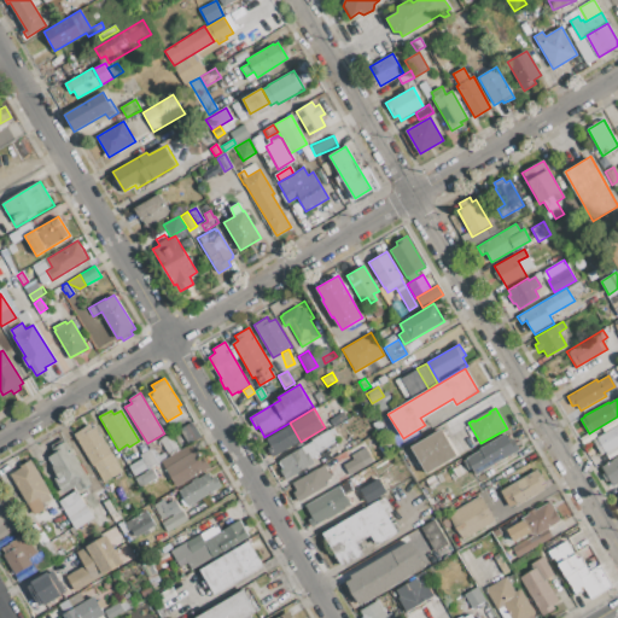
[(328,420),(343,412),(347,419),(332,427),(328,420)]
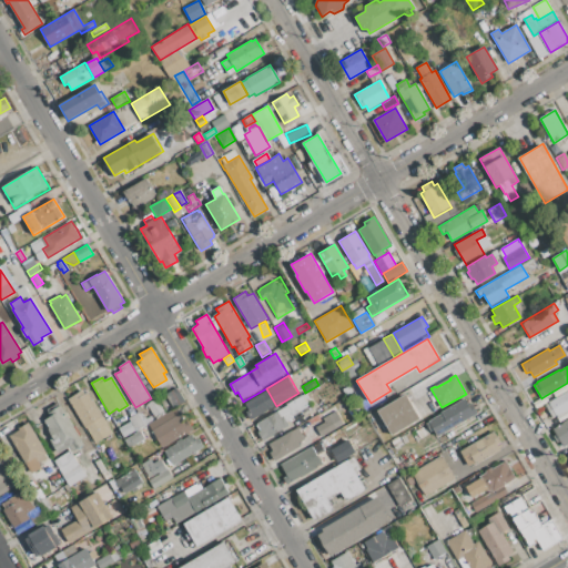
[(346,396),(343,389),(350,385),(354,392),(346,396)]
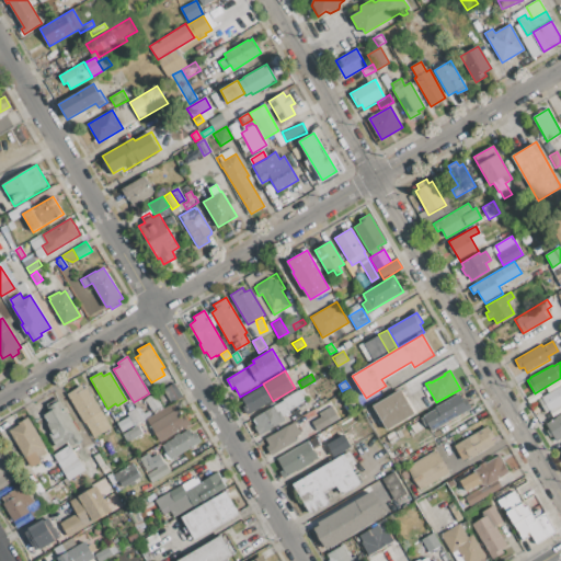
[(171,403),(162,390),(174,382),(183,397),(171,403)]
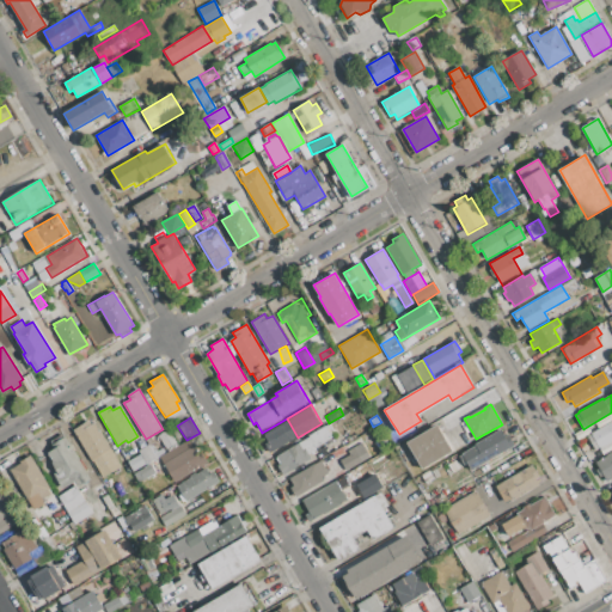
[(103,477),(74,429),(89,421),(92,426),(96,423),(122,466),(103,477)]
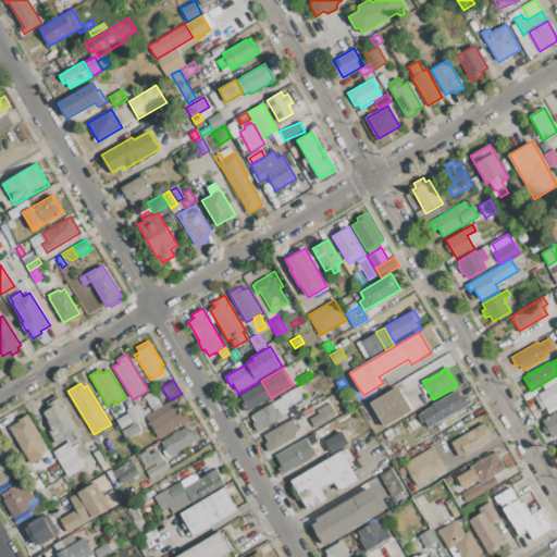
[(271,398),(249,411),(246,412),(240,404),(244,401),(240,396),(262,383),(271,398)]
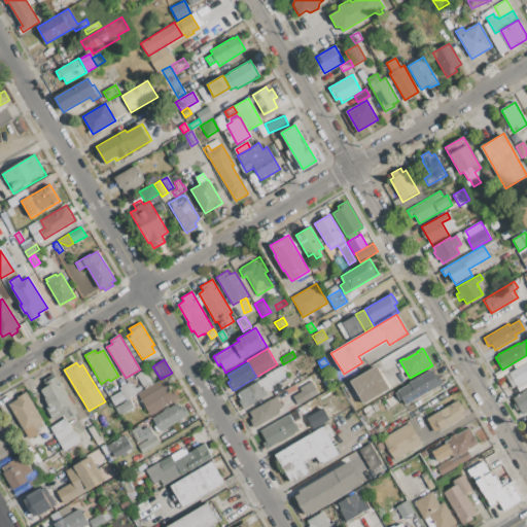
[(506,376),(510,374),(526,362),(526,380),(517,386),(516,385),(513,387),(506,376)]
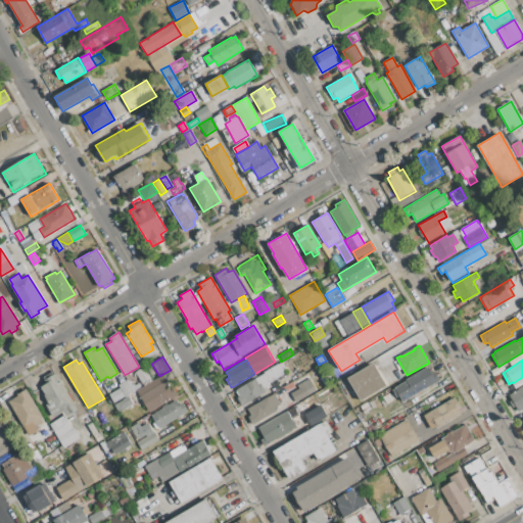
[(256,378),(265,373),(264,373),(282,362),(286,369),(282,371),(283,374),(270,382),(271,384),(263,388),(256,378)]
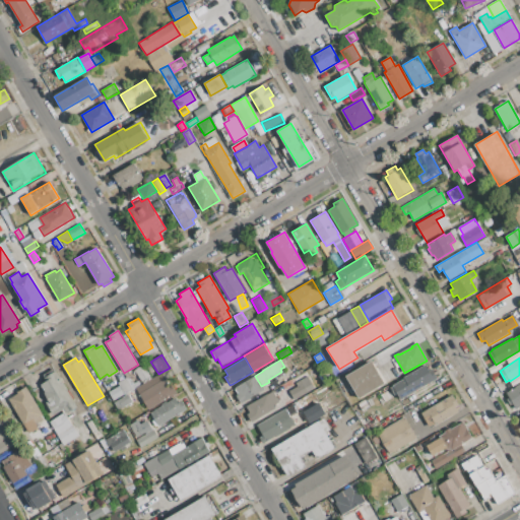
[(371,361),(384,384),(360,398),(346,375),(371,361)]
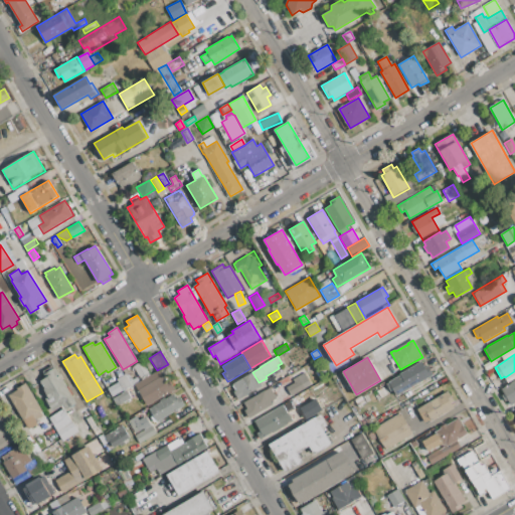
[(133,366),(141,361),(150,375),(141,380),(133,366)]
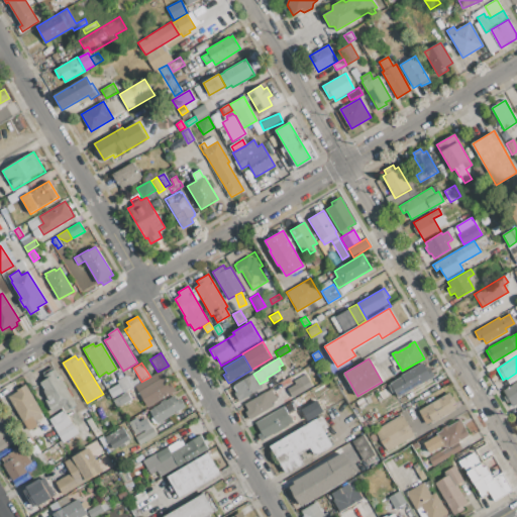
[(392,393),(388,386),(391,385),(391,384),(402,377),(401,375),(423,363),(426,369),(429,368),(434,376),(397,397),(394,392),(392,393)]
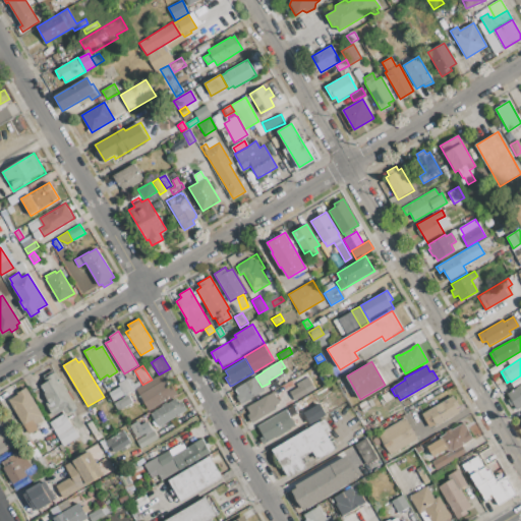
[(47,382),(45,379),(56,372),(77,408),(66,415),(63,409),(53,415),(46,404),(49,402),(44,394),(45,393),(41,386),(47,382)]
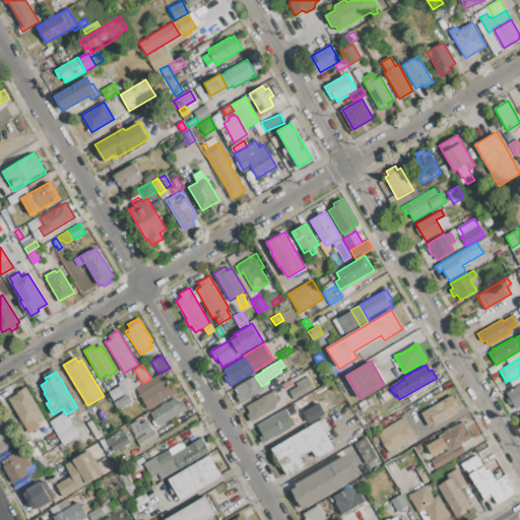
[(315,388),(295,400),(289,392),(298,387),(295,383),(302,379),(299,375),(303,372),(306,377),(308,375),(315,388)]
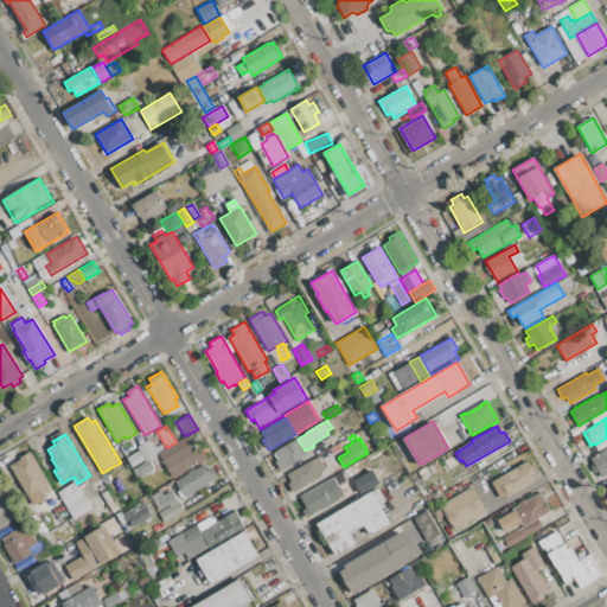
[(173,479),(158,454),(187,436),(195,449),(198,447),(206,460),(173,479)]
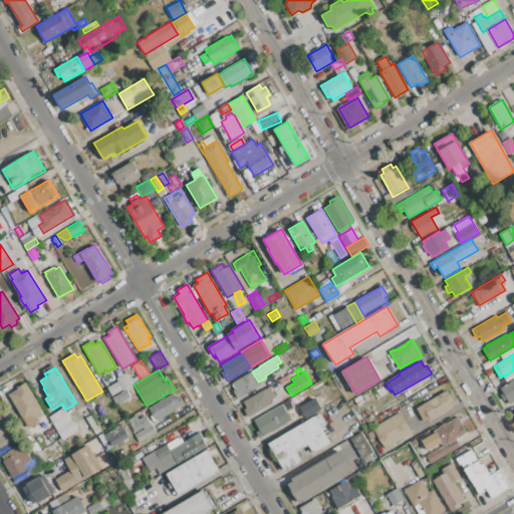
[(260,384),(240,397),(238,399),(233,391),(236,390),(232,383),(252,371),(258,381),(260,384)]
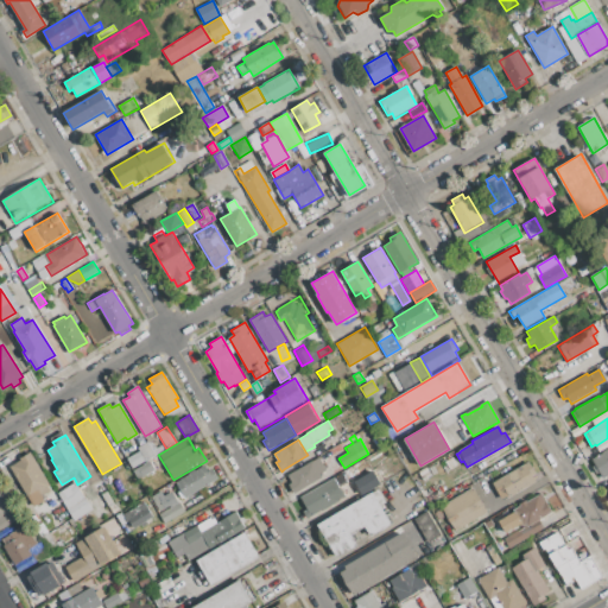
[(325,451),(321,444),(327,441),(331,448),(325,451)]
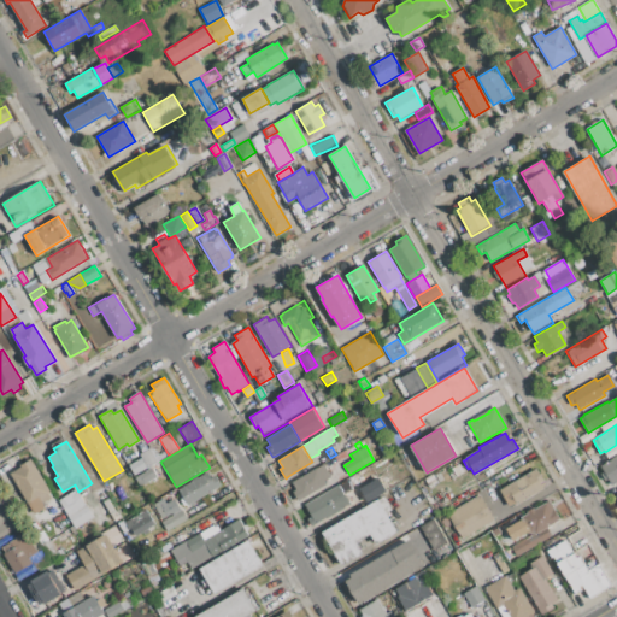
[(157,463),(148,469),(139,454),(148,450),(157,463)]
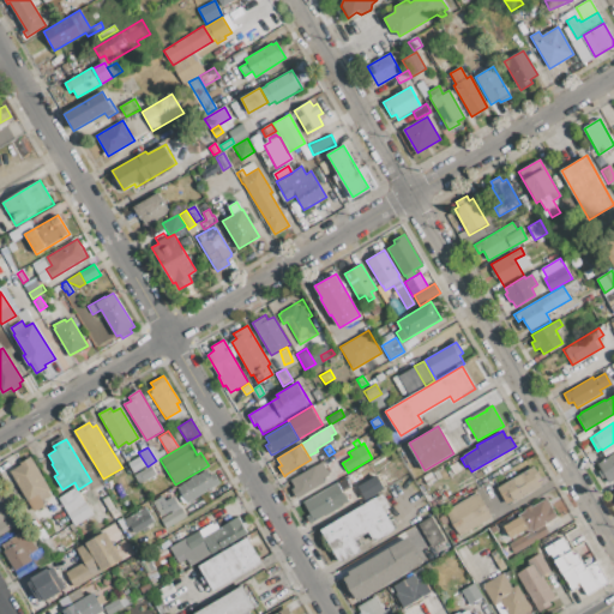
[(609,457),(607,455),(613,451),(613,477),(609,481),(599,463),(609,457)]
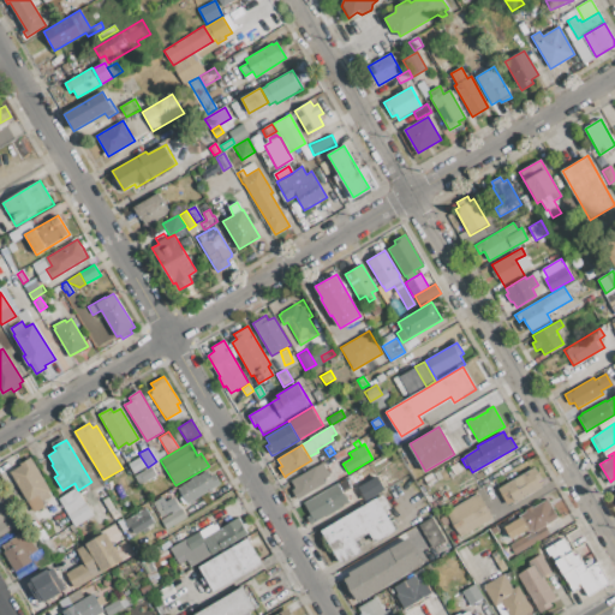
[(21,465),(19,464),(29,458),(49,491),(48,493),(51,497),(41,502),(43,507),(35,512),(10,472),(21,465)]
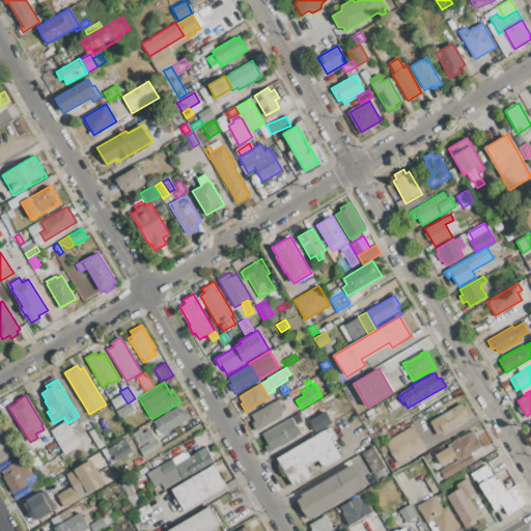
[(255,421),(251,415),(278,399),(284,410),(279,414),(281,417),(256,430),(252,423),(255,421)]
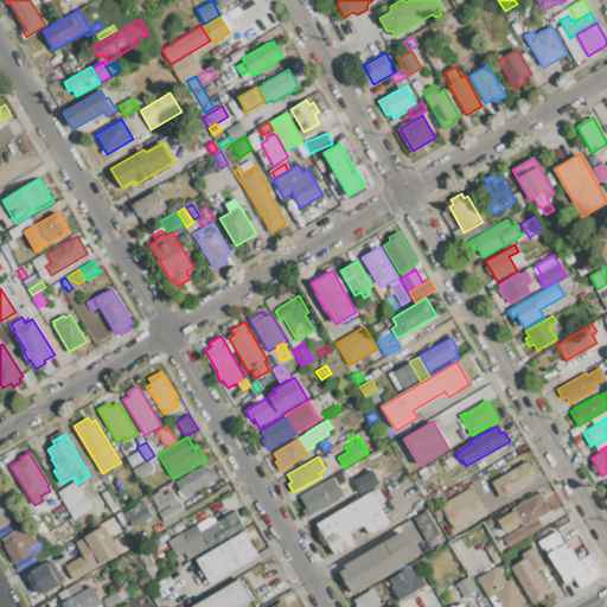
[(149,460),(154,470),(142,477),(136,467),(149,460)]
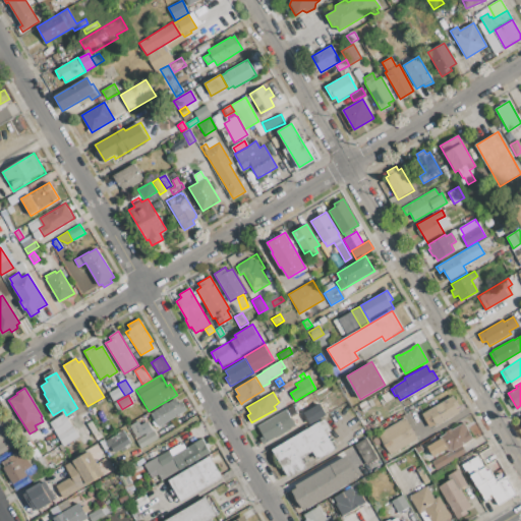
[(456,407),(459,413),(437,425),(436,424),(429,427),(422,413),(453,396),(459,406),(456,407)]
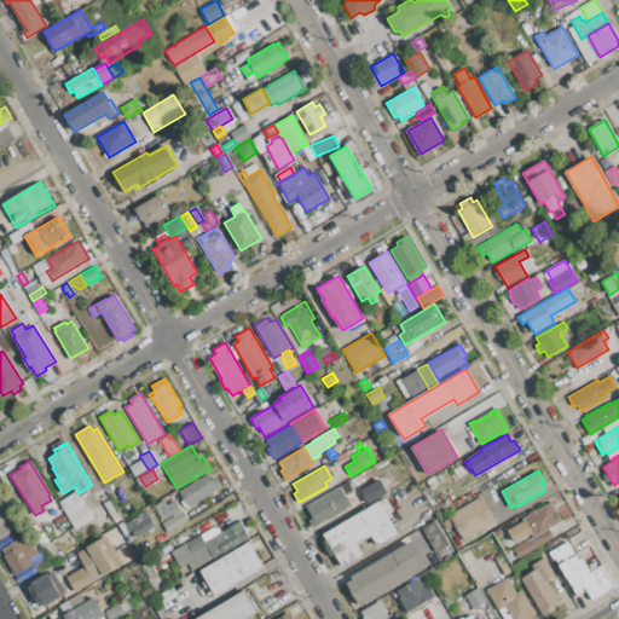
[(189,508),(179,492),(191,484),(190,482),(196,479),(197,480),(208,474),(212,480),(215,478),(221,487),(189,508)]
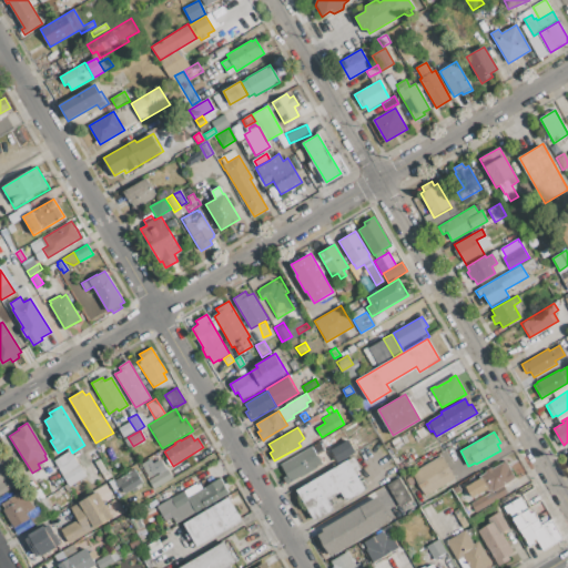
[(332,450),(348,440),(355,452),(338,462),(332,450)]
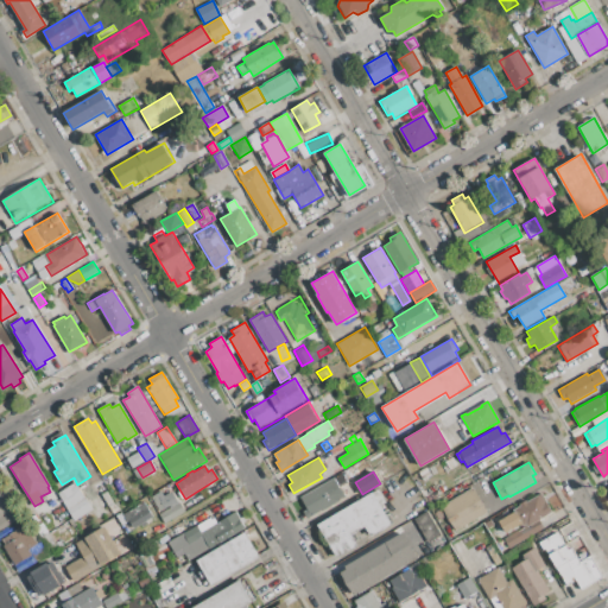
[(344,496),(308,519),(303,512),(308,510),(301,498),(334,479),(344,496)]
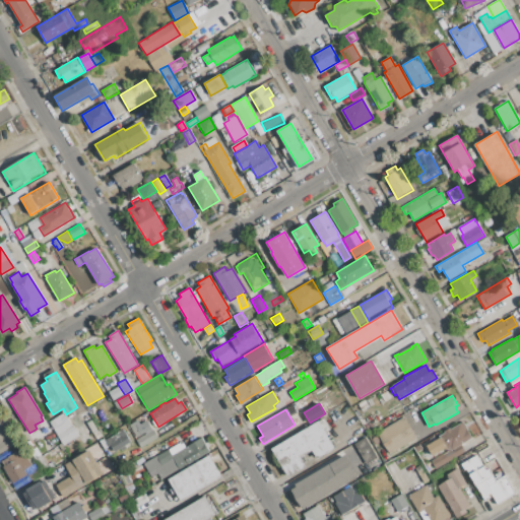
[(86,424),(80,413),(86,410),(92,419),(86,424)]
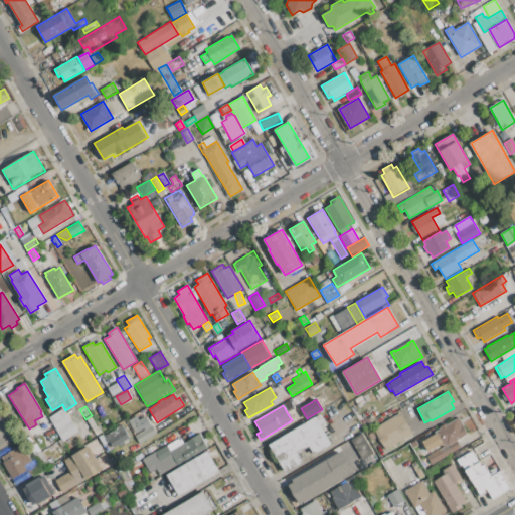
[(303,414),(295,419),(290,410),(299,406),(303,414)]
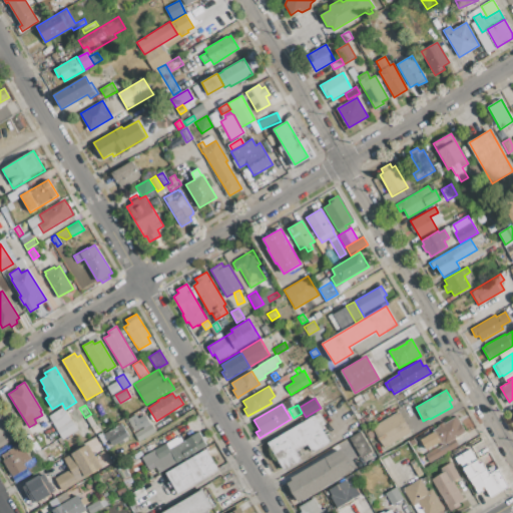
[(62,407),(77,430),(62,439),(48,416),(62,407)]
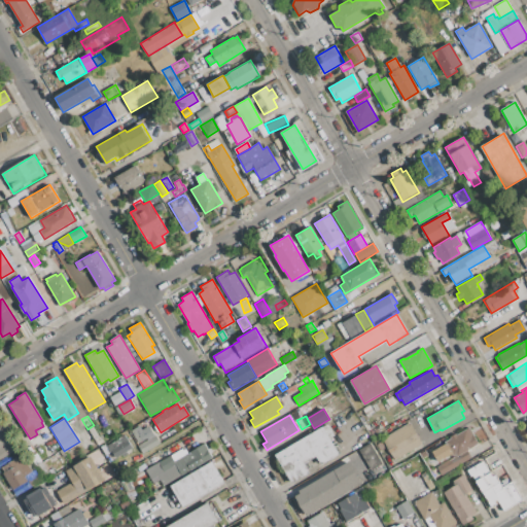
[(422,444),(394,460),(382,438),(410,422),(422,444)]
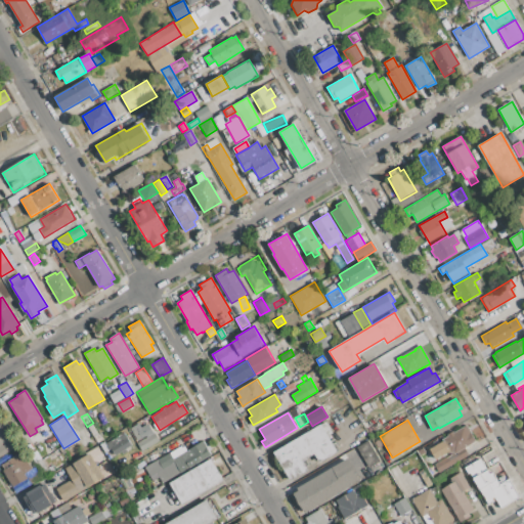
[(87,427),(91,424),(97,434),(93,437),(87,427)]
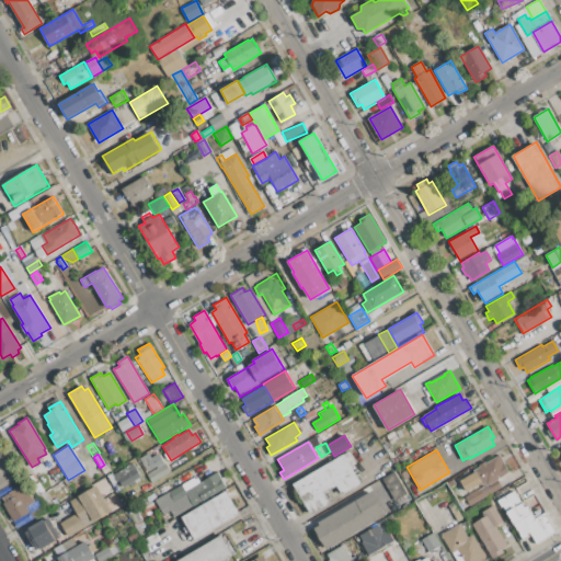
[(163,464),(157,468),(156,467),(147,472),(139,459),(148,454),(150,458),(158,454),(163,464)]
